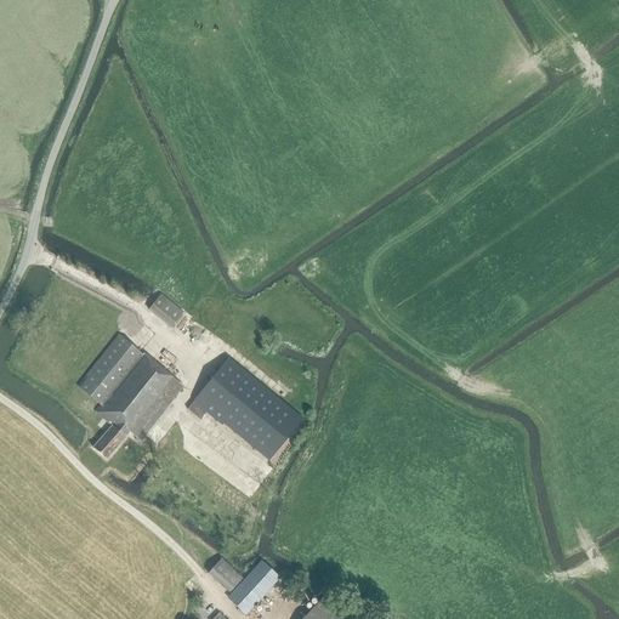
[(163,290),(151,307),(175,324),(187,307),(163,290)]
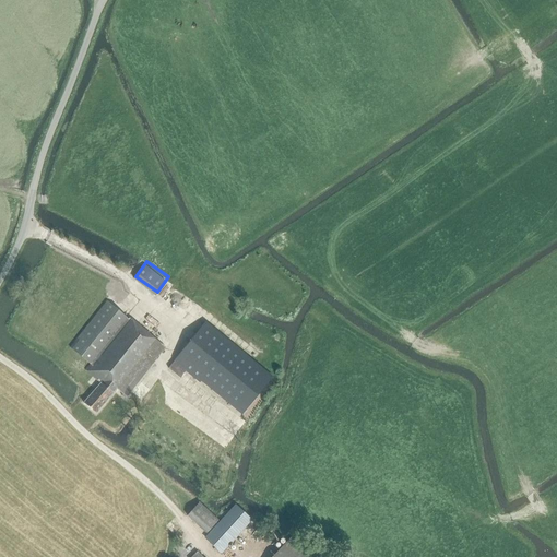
[(118,387),(127,394),(158,356),(167,345),(131,316),(130,317),(108,299),(72,345),(92,363),(87,368),(102,381),(85,401),(97,412),(118,387)]
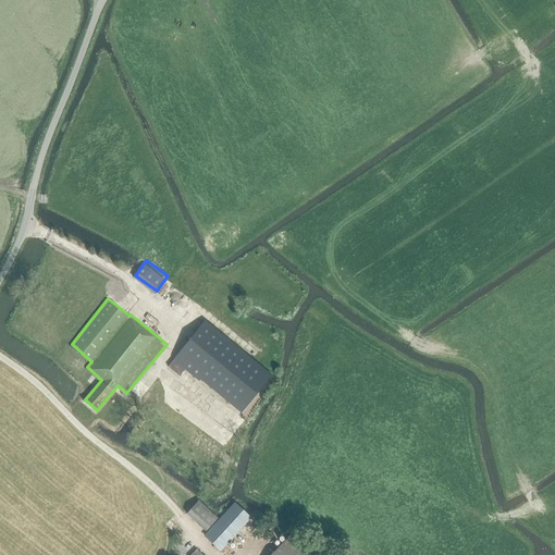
[(273,373),(206,319),(169,365),(181,374),(185,369),(199,380),(200,379),(242,411),(273,373)]
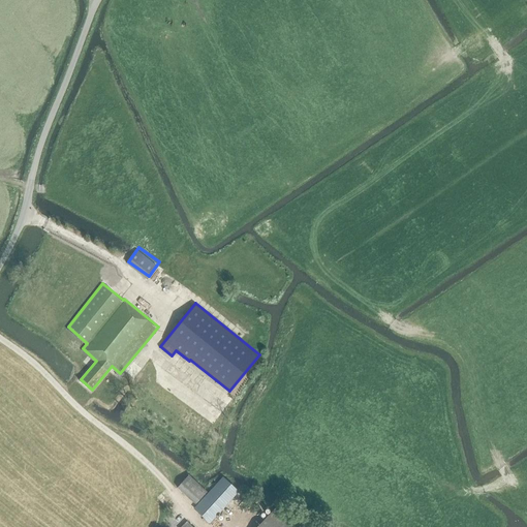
[(136,375),(145,365),(135,358),(127,368),(136,375)]
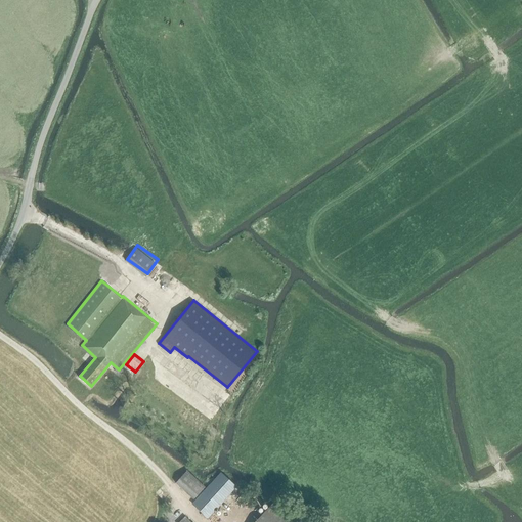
[(237,485),(236,484),(222,471),(193,503),(209,516),(237,485)]
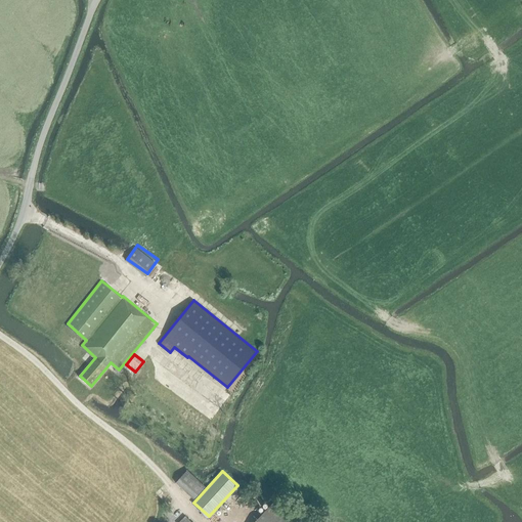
[(254,521),(295,521),(274,502),(254,521)]
